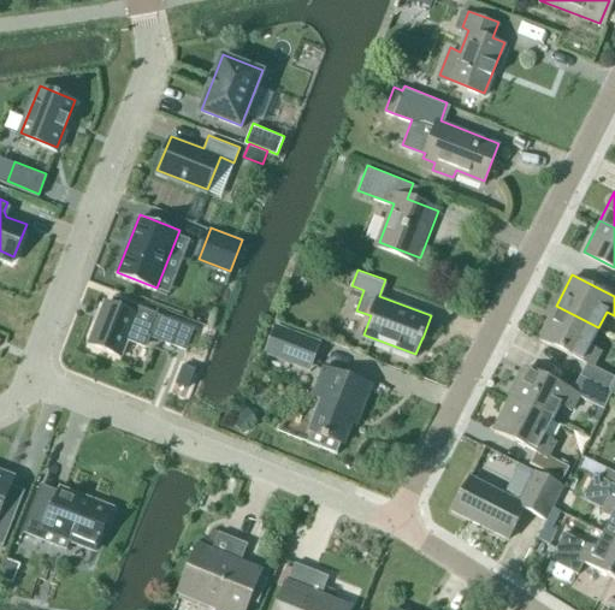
[(172,343),(181,320),(113,294),(113,295),(113,296),(111,301),(106,300),(89,341),(120,354),(128,335),(145,342),(148,333),(172,343)]
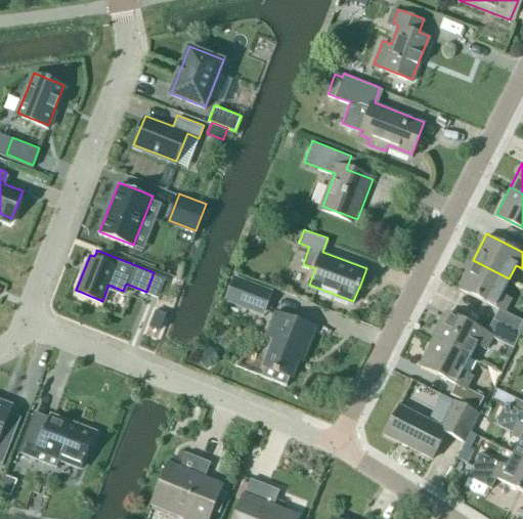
[(503,292),(509,278),(473,260),(460,287),(499,307),(494,317),(518,329),(522,320),(522,317),(505,309),(512,296),(503,292)]
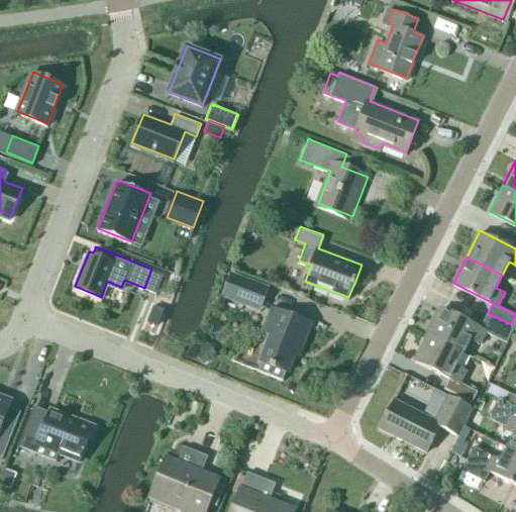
[(261,309),(270,284),(231,269),(222,294),(261,309)]
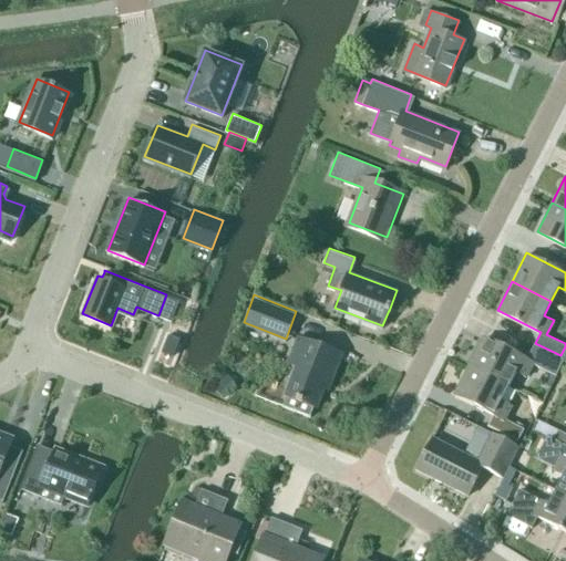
[(332,376),(342,352),(311,341),(312,339),(298,333),(288,362),(296,365),(285,393),(286,393),(283,404),(311,415),(315,404),(317,405),(328,375),(332,376)]
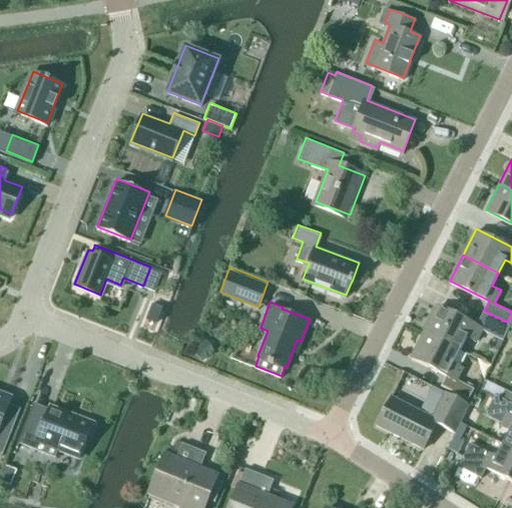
[(438,304),(425,330),(425,331),(460,348),(466,335),(476,340),(482,328),(503,339),(509,327),(482,314),(477,324),(438,304)]
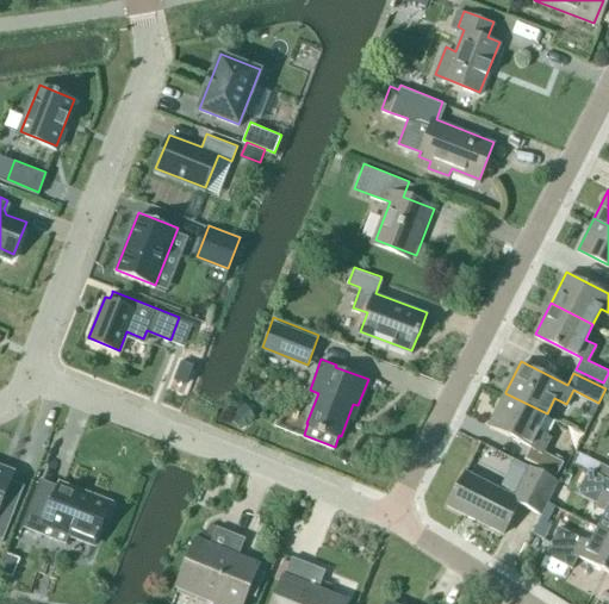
[(176,371),(172,383),(185,387),(190,375),(176,371)]
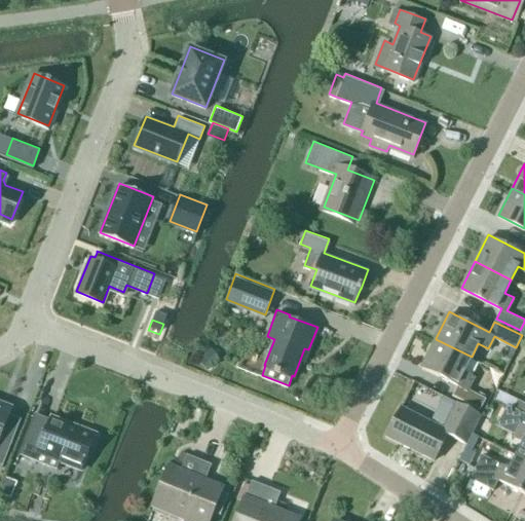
[(464,370),(472,357),(436,339),(422,365),(461,385),(456,396),(480,407),(486,397),(467,387),(475,375),(464,370)]
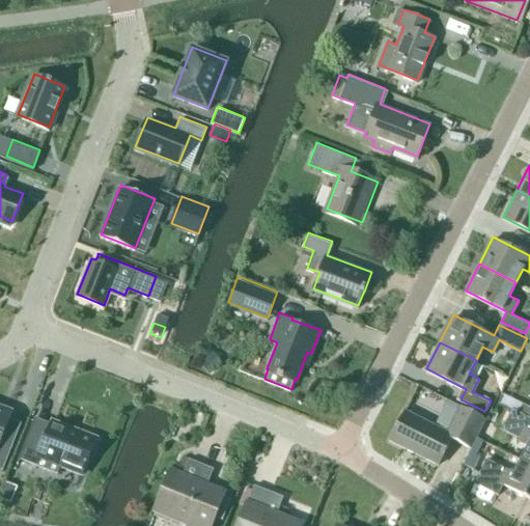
[(211,369),(223,358),(214,348),(201,359),(211,369)]
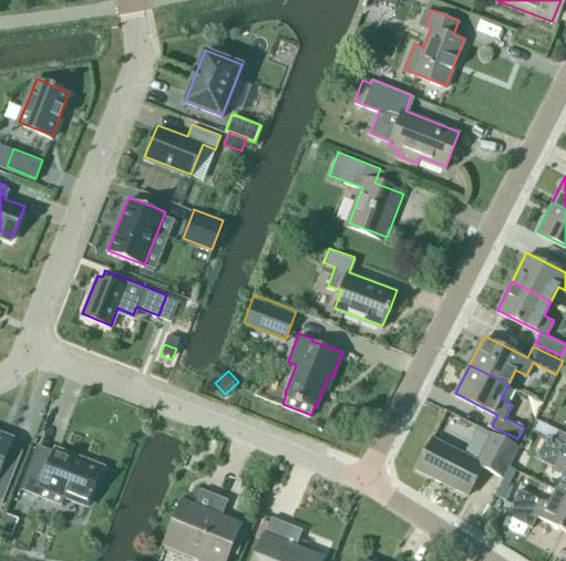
[(547,433),(536,456),(541,458),(549,457),(557,460),(554,468),(564,474),(556,488),(565,492),(565,432),(541,419),(536,427),(547,433)]
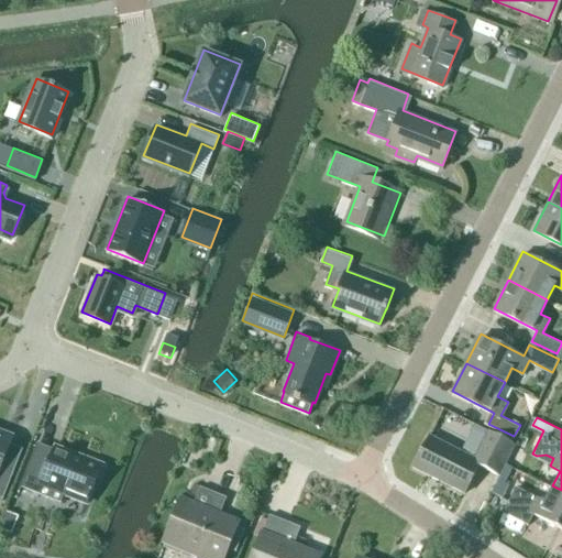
[(499,473),(516,442),(488,428),(474,457),(430,434),(414,465),(465,491),(478,463),(499,473)]
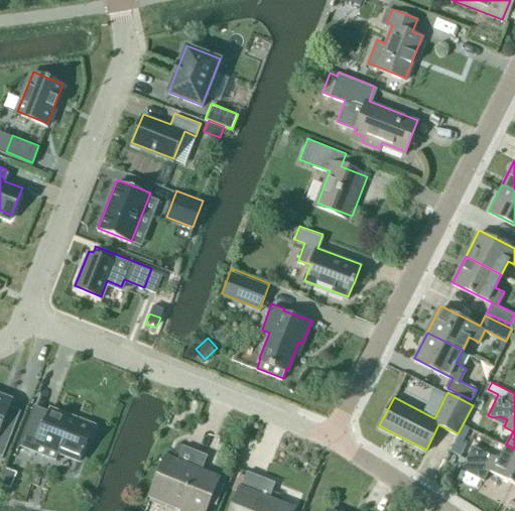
[(0,429),(12,398),(0,393),(0,429)]
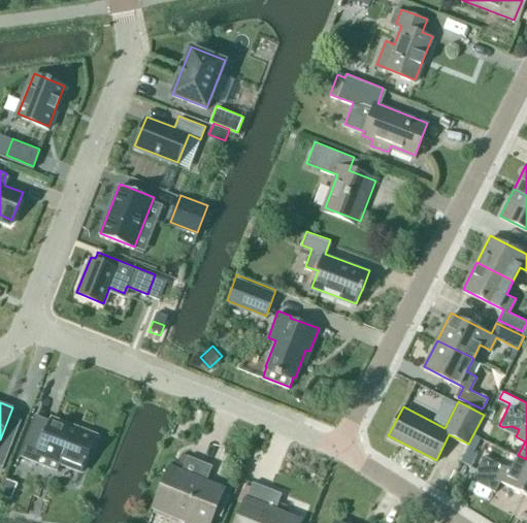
[(81,469),(95,435),(52,418),(50,424),(33,418),(20,452),(37,459),(41,449),(61,457),(60,460),(81,469)]
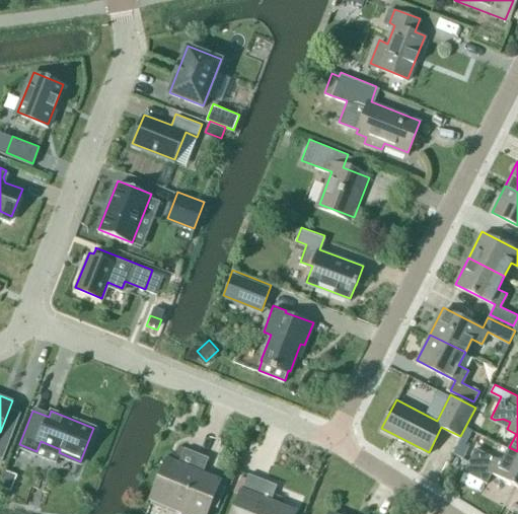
[(203,472),(209,456),(185,446),(178,461),(167,457),(150,497),(192,513),(205,513),(209,506),(216,509),(225,489),(217,486),(220,480),(203,472)]
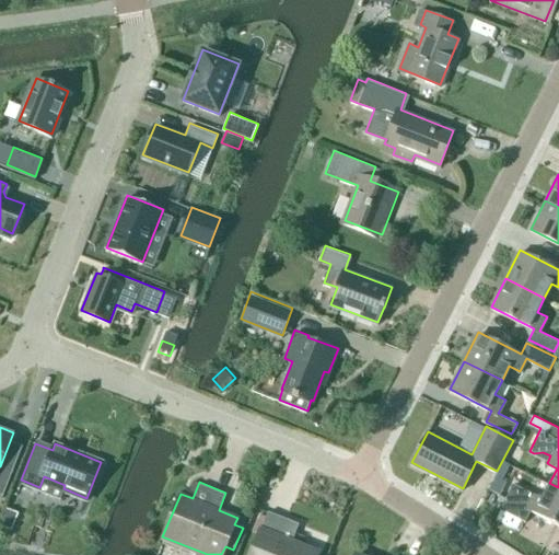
[(507,495),(500,507),(525,520),(531,509),(558,523),(558,487),(549,483),(543,497),(532,492),(513,482),(507,495)]
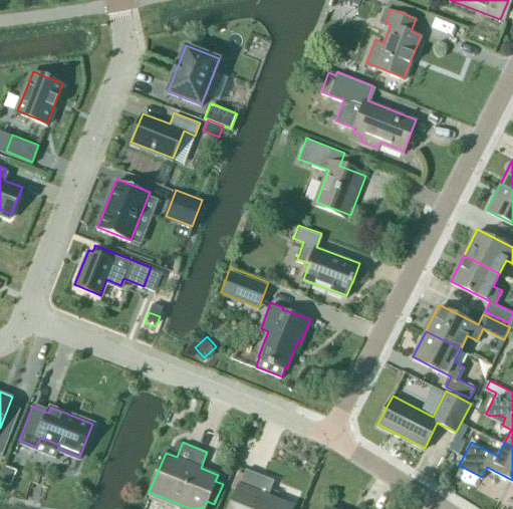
[(5,464),(0,477),(0,478),(11,482),(16,468),(5,464)]
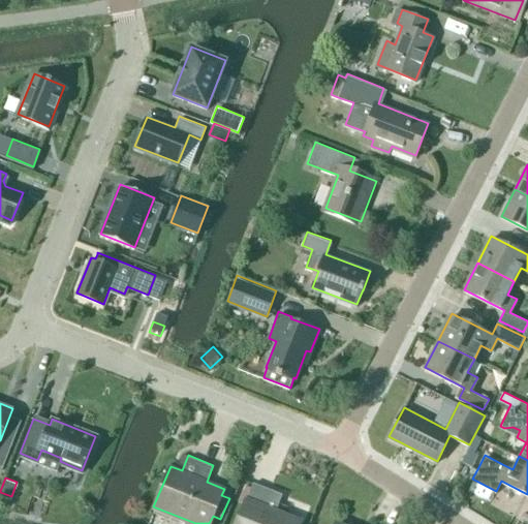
[(282,493),(253,481),(252,485),(246,482),(240,498),(245,500),(236,523),(299,523),(301,520),(276,510),(282,493)]
